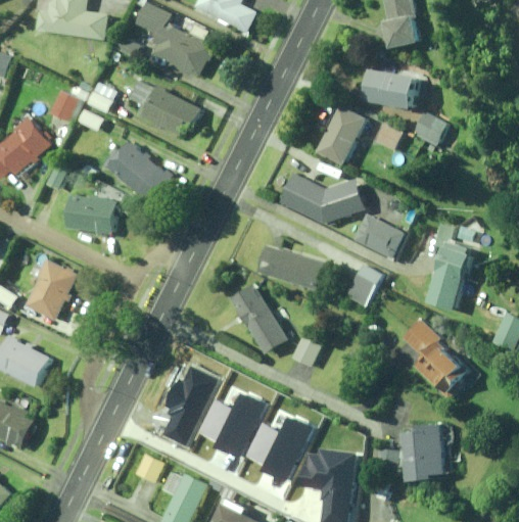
[(102,39),(106,14),(84,10),(86,0),(38,0),(37,10),(38,10),(36,29),(81,36),(85,37),(102,39)]
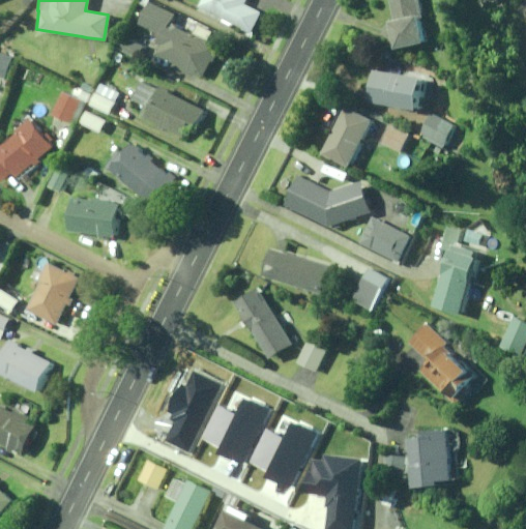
[(188,34),(179,29),(167,23),(172,12),(147,0),(136,23),(157,34),(153,42),(157,43),(153,52),(152,54),(182,68),(181,71),(187,75),(188,71),(199,77),(208,60),(210,61),(213,54),(211,53),(214,47),(203,41),(204,39),(190,32),(188,34)]
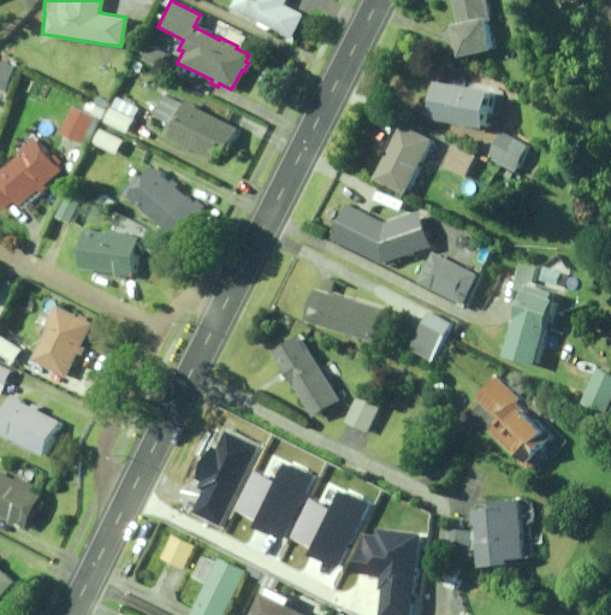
[(300,13),(297,12),(280,4),(282,0),(231,0),(229,6),(289,37),(300,13)]
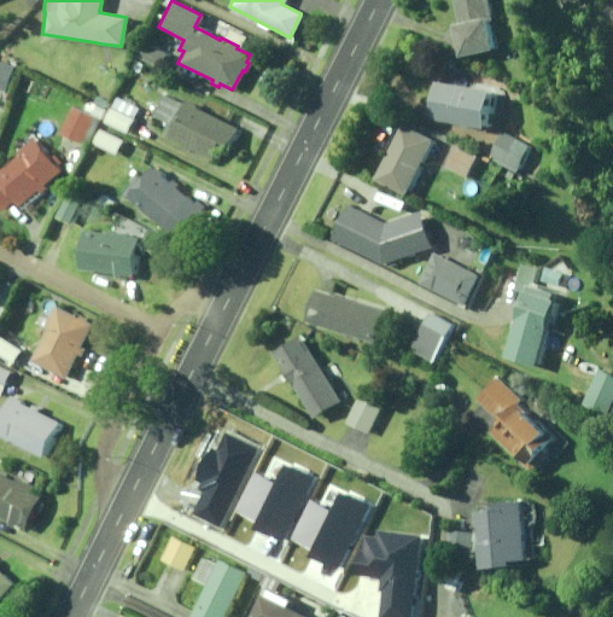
[(497,18),(496,9),(494,0),(459,0),(463,21),(456,22),(462,54),(463,58),(503,50),(496,18),(497,18)]
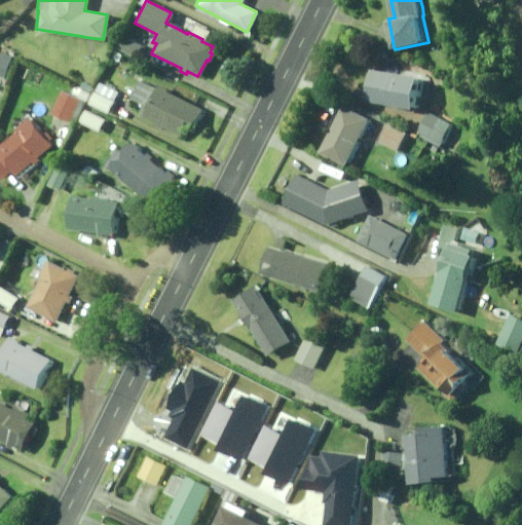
[(115,48),(133,57),(139,45),(121,37),(119,39),(115,48)]
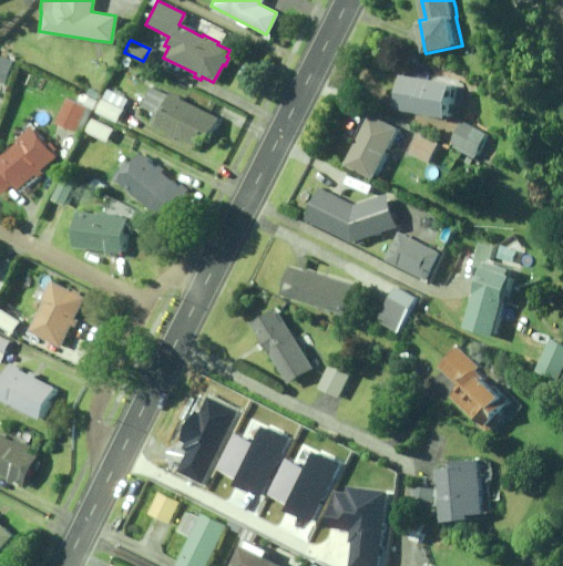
[(0,83),(2,84),(2,82),(10,60),(0,57),(0,83)]
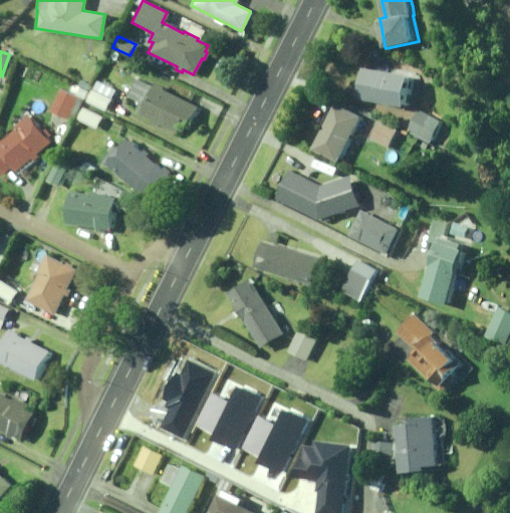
[(416,76),(389,72),(361,68),(357,99),(411,107),(412,104),(416,76)]
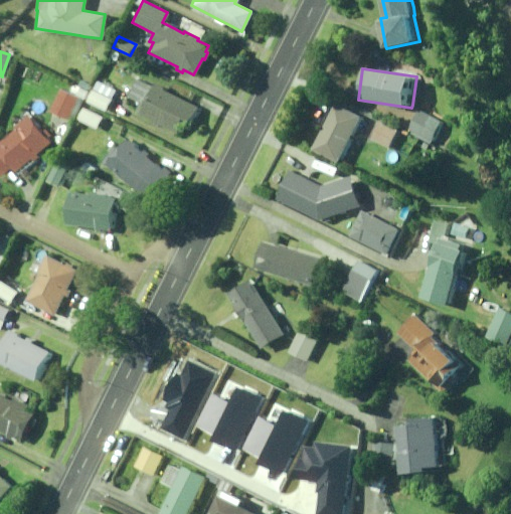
[(152,87),(139,80),(135,78),(126,95),(139,102),(135,109),(134,112),(152,121),(150,124),(156,127),(158,124),(176,133),(183,118),(190,121),(196,108),(197,107),(186,102),(161,89),(162,87),(156,83),(155,86),(153,84),(152,87)]
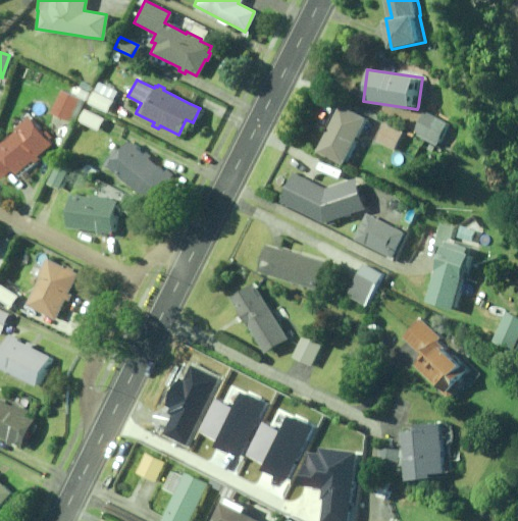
[(110,100),(114,90),(97,82),(93,91),(92,91),(90,95),(86,102),(105,112),(107,108),(111,100),(110,100)]
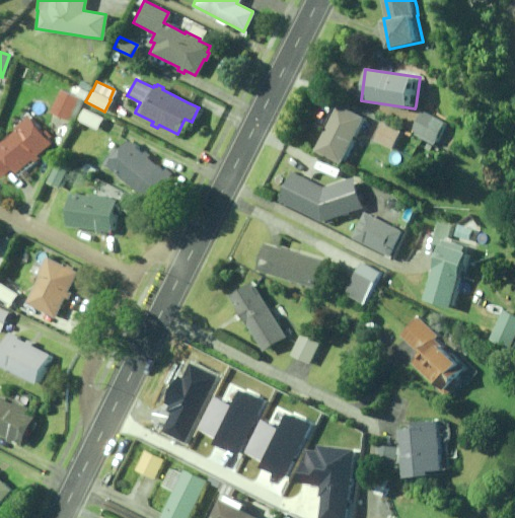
[(78,97),(81,99),(85,91),(73,85),(72,89),(75,91),(73,96),(59,89),(49,111),(67,121),(78,97)]
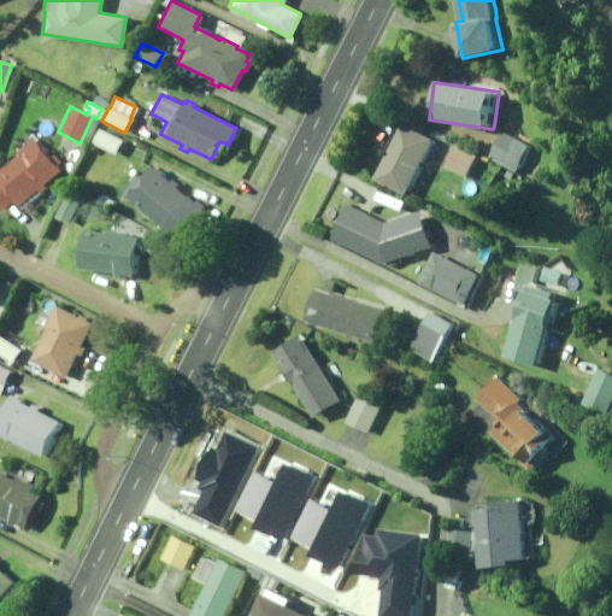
[(406,194),(407,191),(431,141),(401,125),(389,150),(375,179),(406,194)]
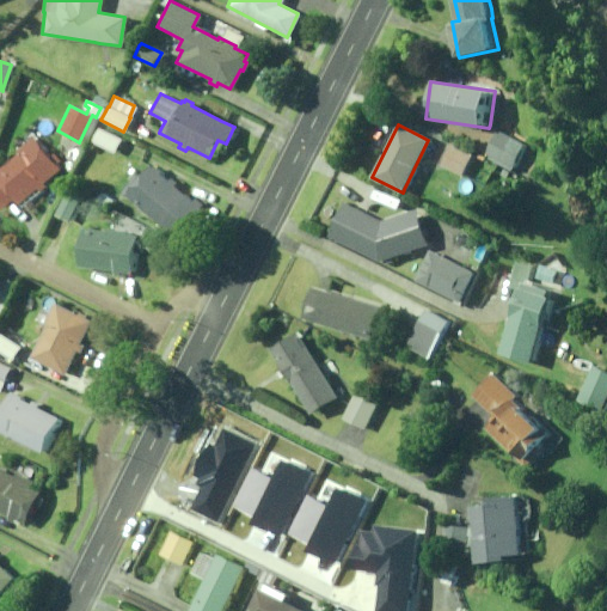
[(115,146),(118,138),(97,128),(90,141),(112,152),(115,146)]
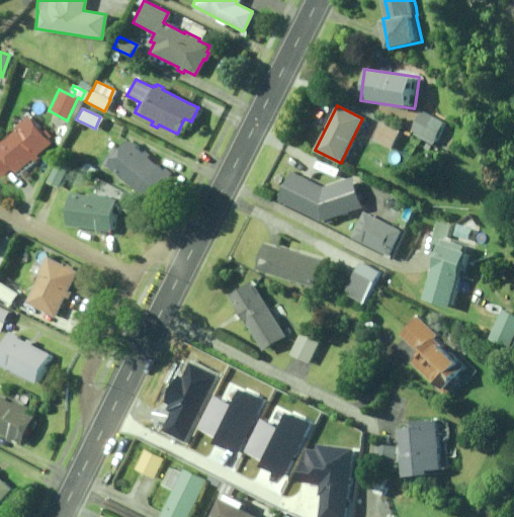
[(438,142),(447,121),(423,110),(414,128),(413,130),(438,142)]
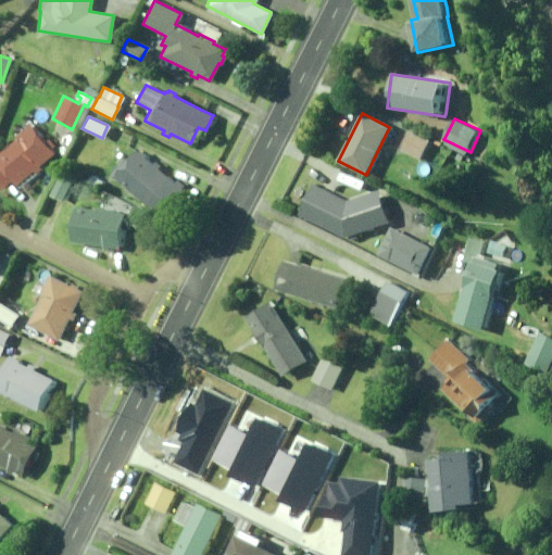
[(53,154),(42,141),(29,123),(12,136),(15,140),(0,151),(0,189),(3,187),(11,180),(14,185),(45,161),(50,155),(53,154)]
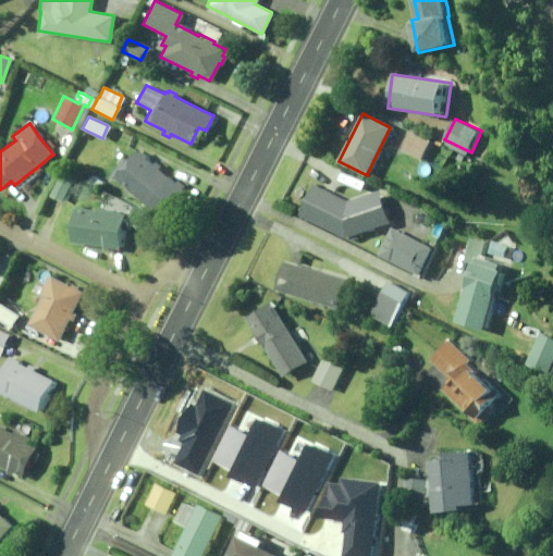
[(404,151),(420,160),(430,141),(410,131),(401,149),(404,151)]
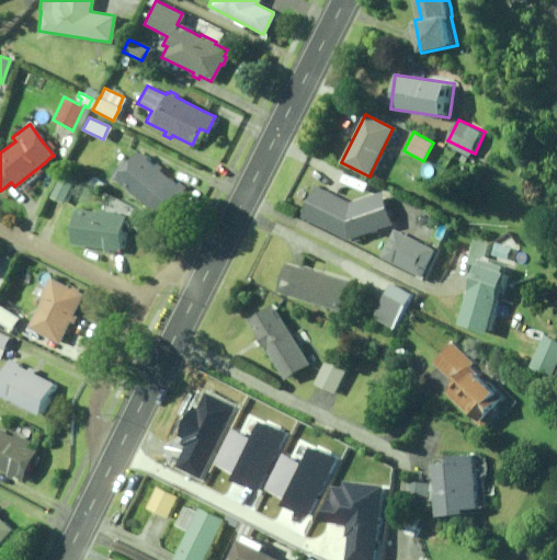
[(161,167),(157,162),(154,166),(146,159),(147,157),(140,152),(139,153),(137,151),(126,164),(123,161),(111,175),(134,194),(163,219),(186,193),(183,190),(185,186),(179,181),(177,184),(171,180),(159,170),(161,167)]
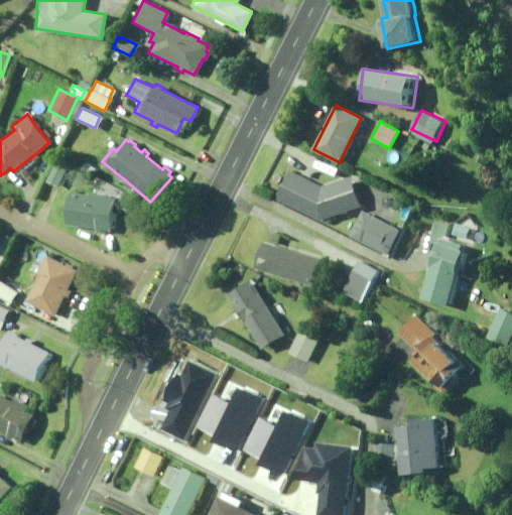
[(51,183),(53,184),(57,186),(66,167),(53,161),(45,180),(47,181),(49,182),(51,183)]
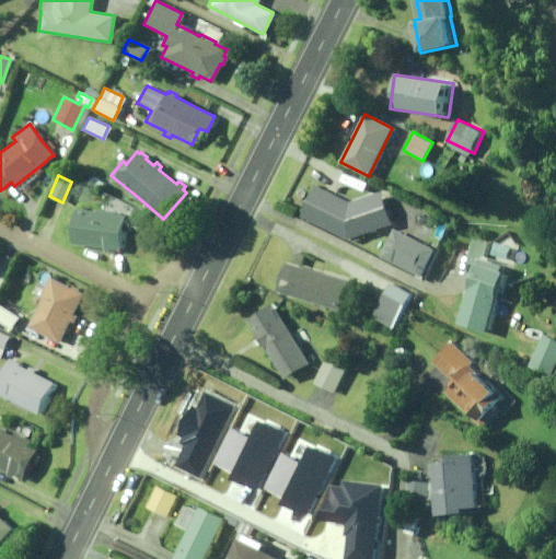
[(327,191),(319,188),(315,186),(300,216),(347,239),(348,239),(350,242),(357,239),(357,236),(382,226),(393,223),(382,191),(349,202),(343,199),(327,191)]
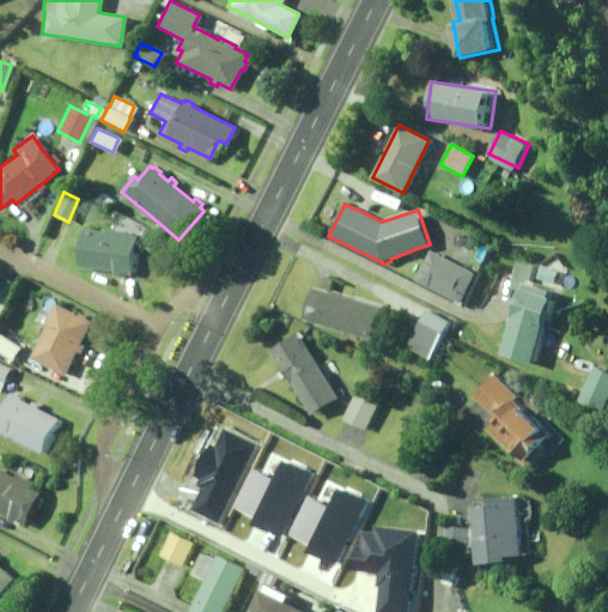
[(78,267),(113,271),(113,276),(120,277),(121,273),(133,274),(135,252),(140,253),(141,244),(137,243),(137,235),(127,234),(127,232),(107,230),(107,231),(83,228),(78,267)]
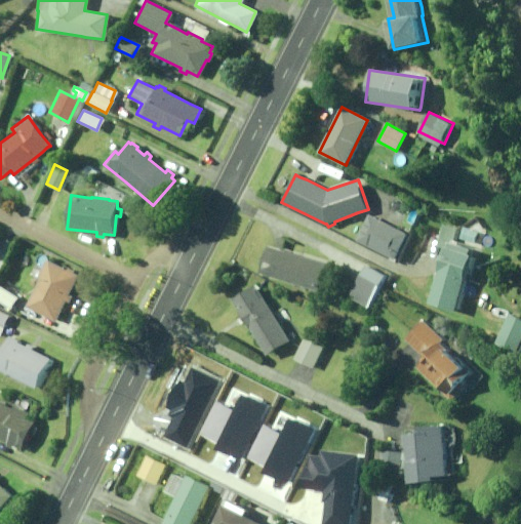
[(407,234),(394,227),(368,214),(366,220),(356,240),(395,259),(407,234)]
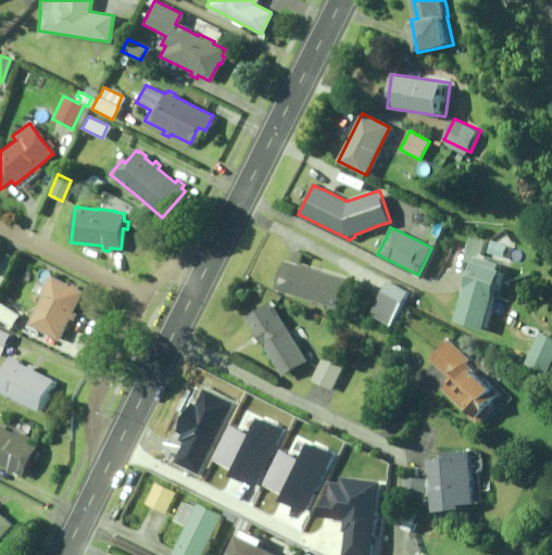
[(483,243),(475,240),(466,238),(465,240),(459,260),(473,264),(465,288),(466,288),(462,302),(455,320),(485,330),(496,297),(497,292),(503,270),(501,270),(502,265),(477,257),(483,243)]
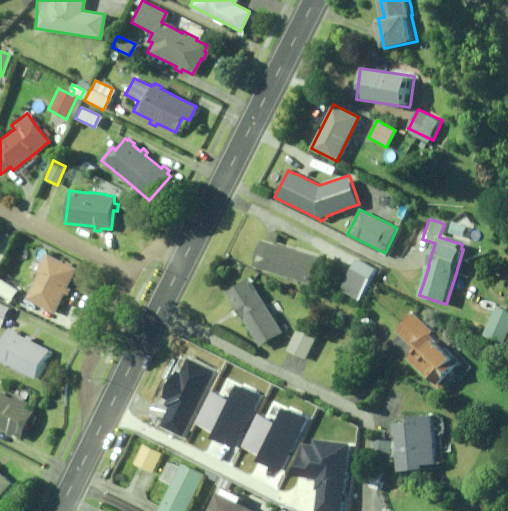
[(447,231),(461,236),(465,226),(450,221),(447,231)]
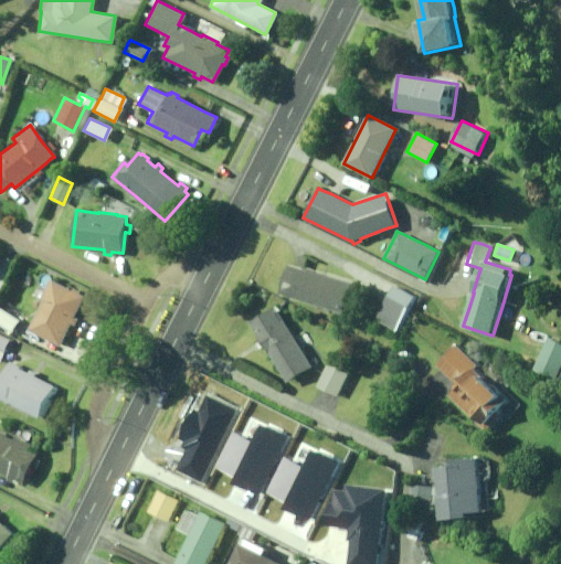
[(350,283),(288,265),(286,264),(277,295),(341,314),(349,288),(350,283)]
